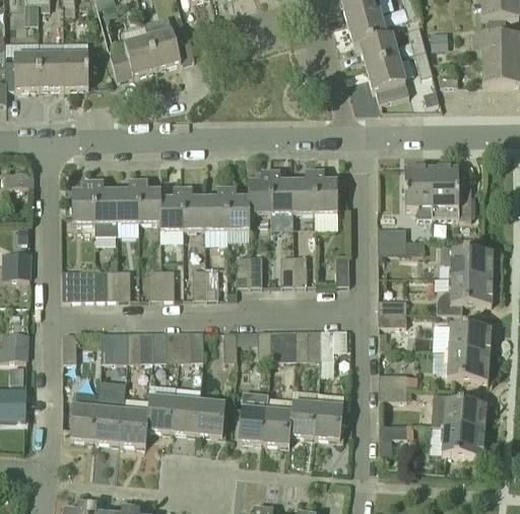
[(94,0),(98,9),(116,4),(115,0),(94,0)]
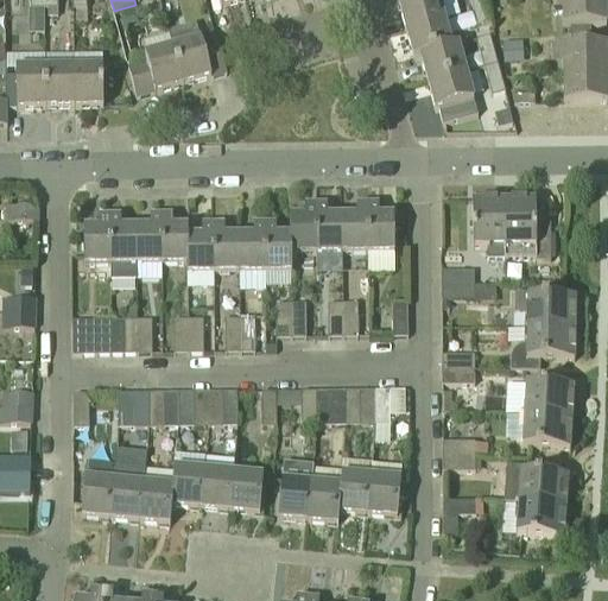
[(406,27),(445,17),(441,0),(398,0),(406,27)]
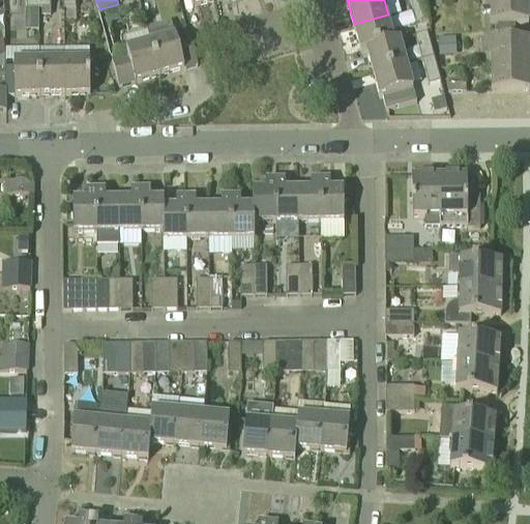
[(490,0),(490,21),(497,21),(497,29),(514,29),(514,21),(528,21),(528,0),(490,0)]
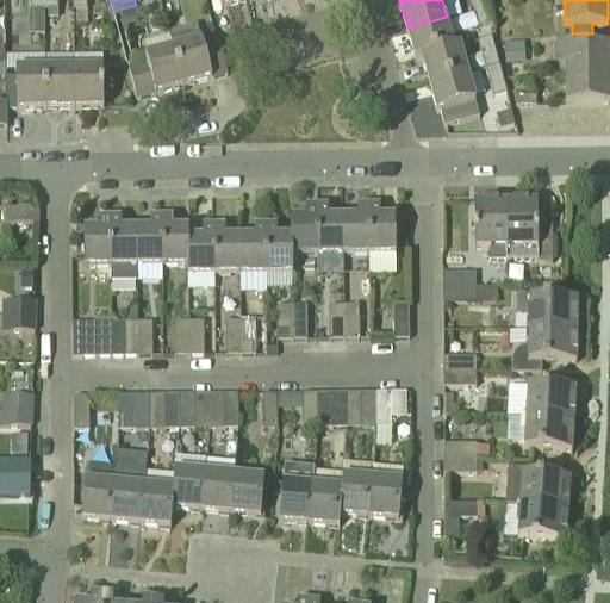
[(139,5),(120,10),(125,23),(143,18),(139,5)]
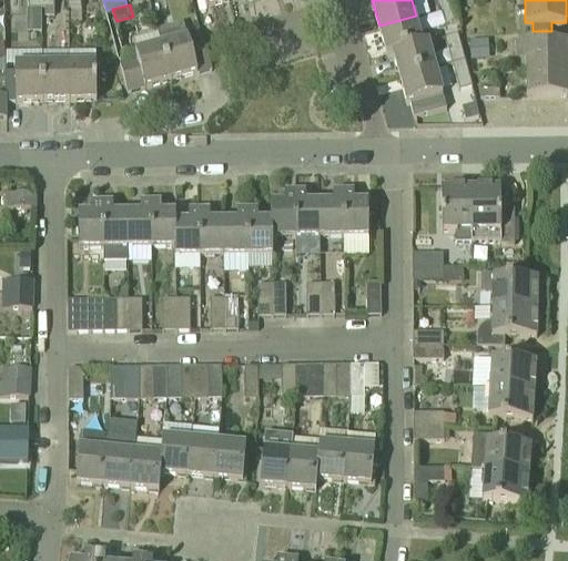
[(443,8),(446,20),(458,17),(455,4),(443,8)]
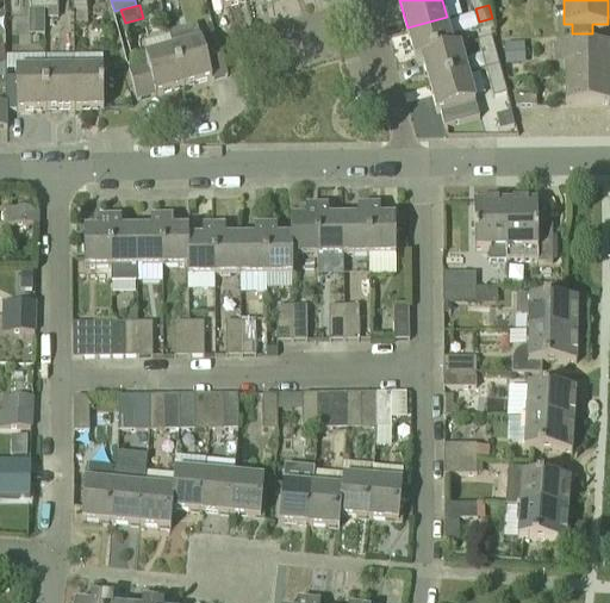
[(454,43),(447,17),(408,28),(415,55),(422,53),(461,42),(460,41),(454,43)]
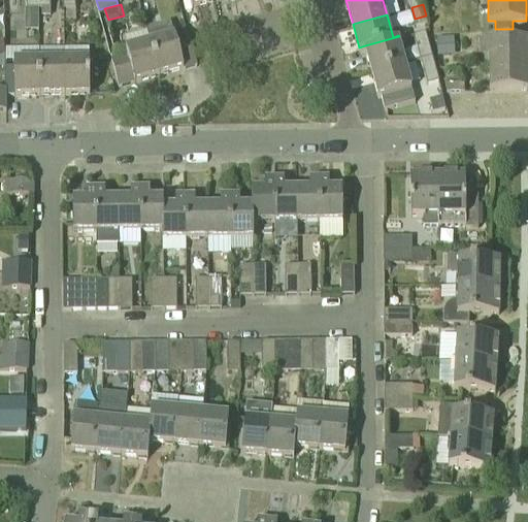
[(144,24),(145,27),(158,71),(197,61),(190,34),(176,38),(170,17),(144,24)]
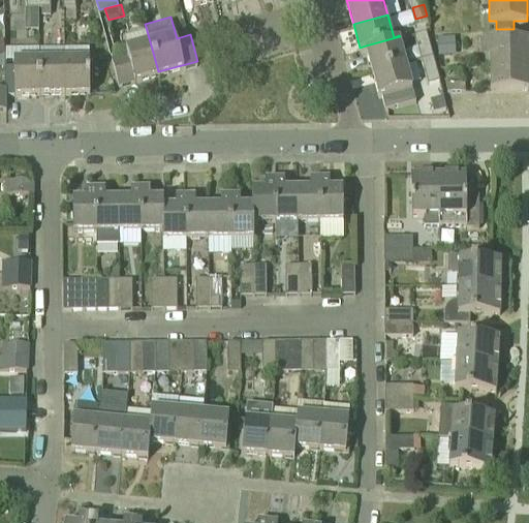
[(112,56),(118,83),(158,71),(146,27),(125,32),(128,44),(125,44),(127,51),(112,56)]
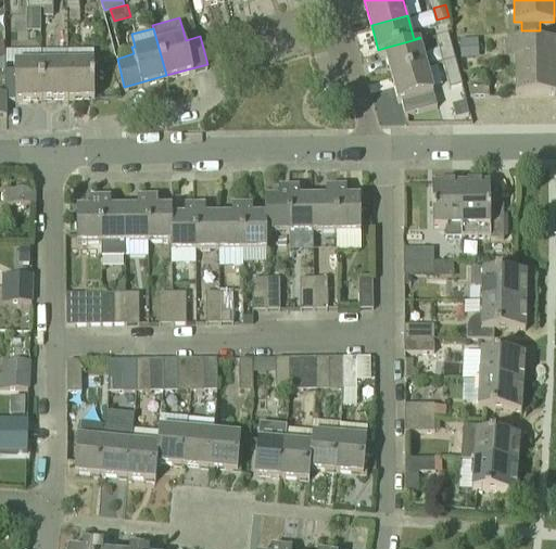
[(447,29),(436,33),(443,60),(455,55),(447,29)]
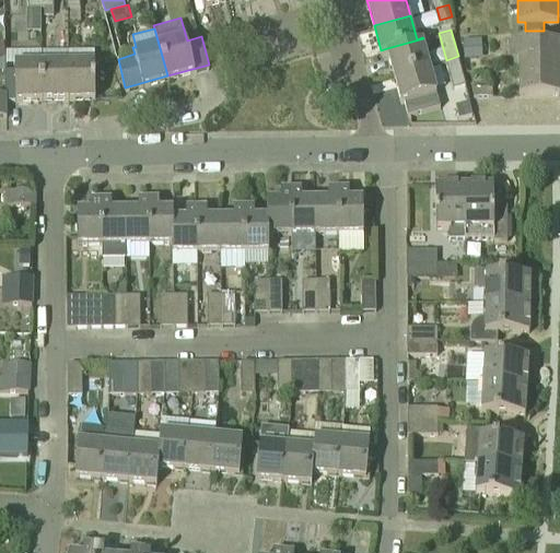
[(518,66),(538,66),(559,66),(559,39),(544,39),(544,31),(525,31),(525,39),(517,39),(518,66)]
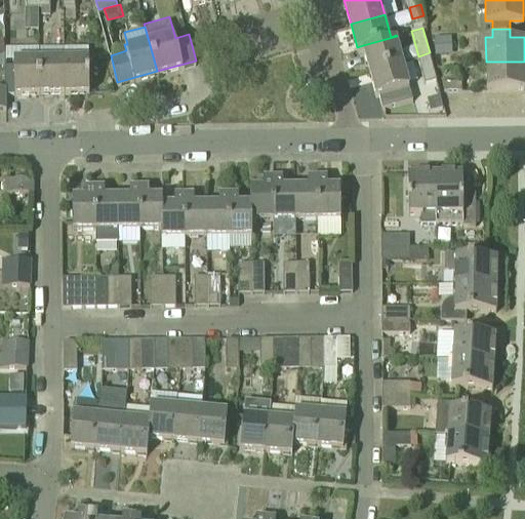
[(450,50),(449,32),(435,33),(436,51),(450,50)]
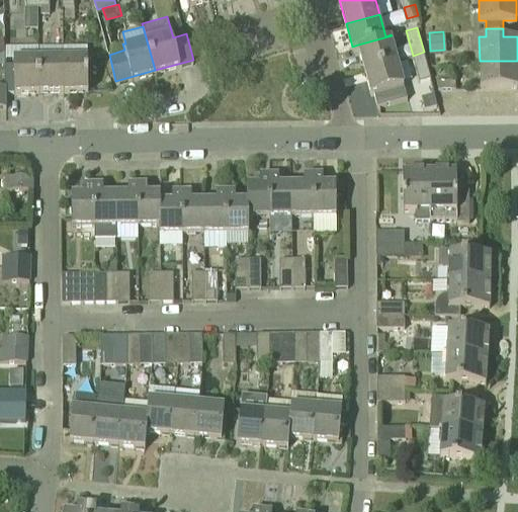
[(398,60),(392,35),(358,45),(364,69),(398,60)]
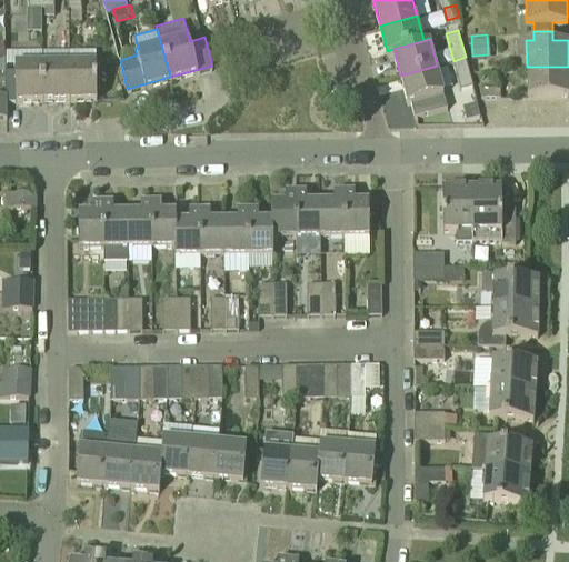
[(473,82),(466,57),(453,61),(460,87),(473,82)]
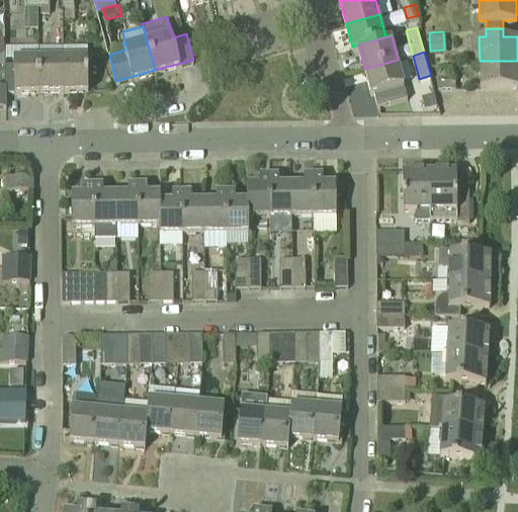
[(5,64),(5,83),(6,89),(39,89),(38,55),(13,55),(14,63),(6,64),(5,64)]
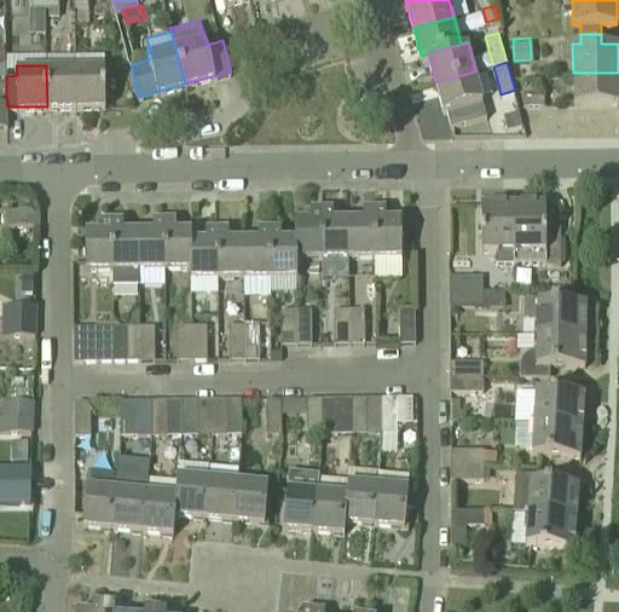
[(77,65),(46,65),(47,107),(77,107),(77,65)]
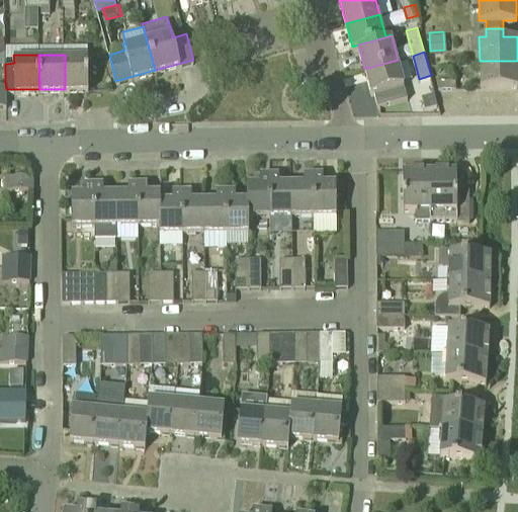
[(88,88),(88,55),(65,55),(65,89),(88,88)]
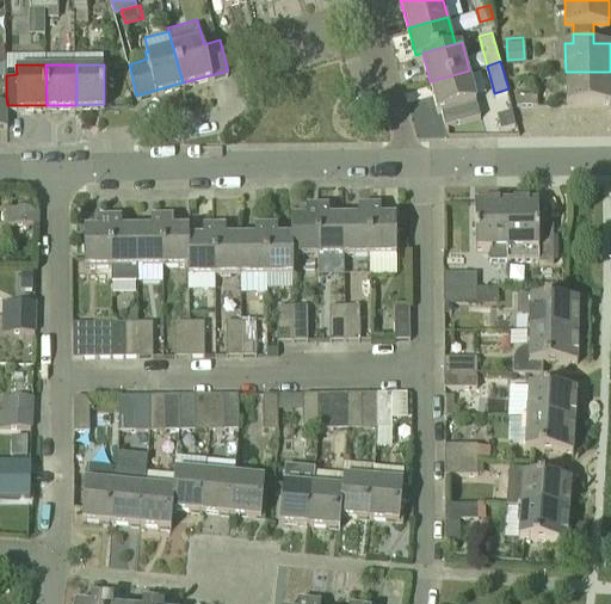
[(481,113),(469,71),(430,81),(438,109),(442,108),(445,123),(481,113)]
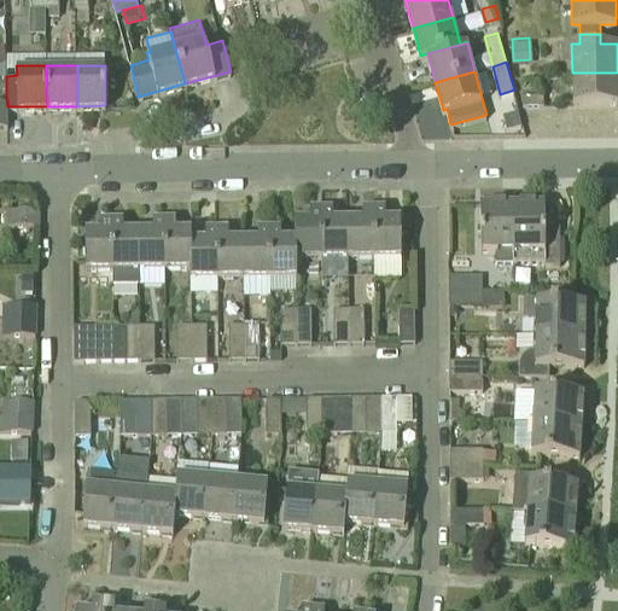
[(617,73),(594,73),(572,73),(572,103),(617,103),(617,73)]
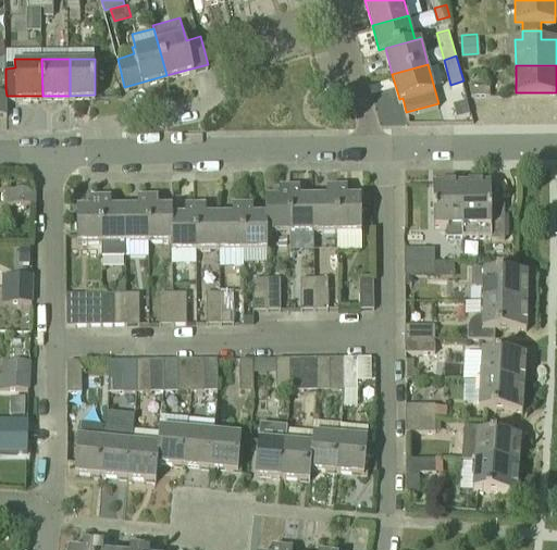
[(481,91),(480,83),(471,83),(471,91),(481,91)]
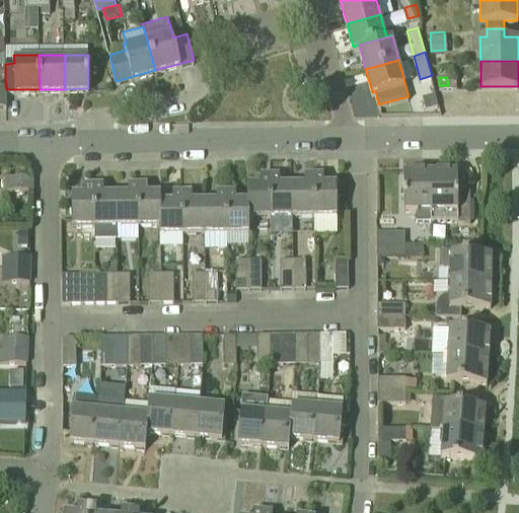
[(447,77),(448,85),(456,85),(456,77),(447,77)]
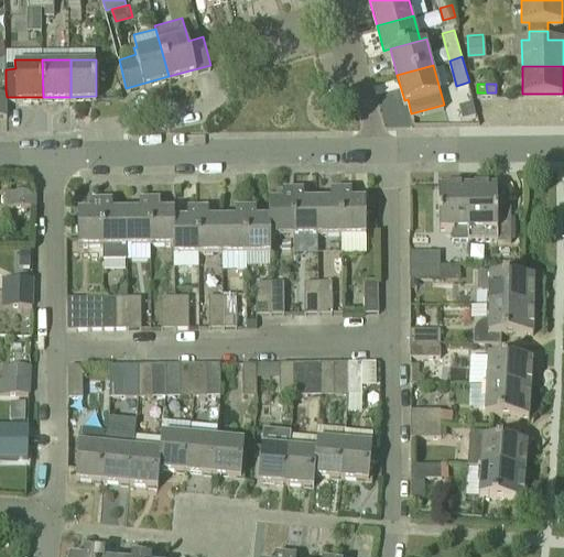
[(472,99),(458,102),(462,117),(475,112),(472,99)]
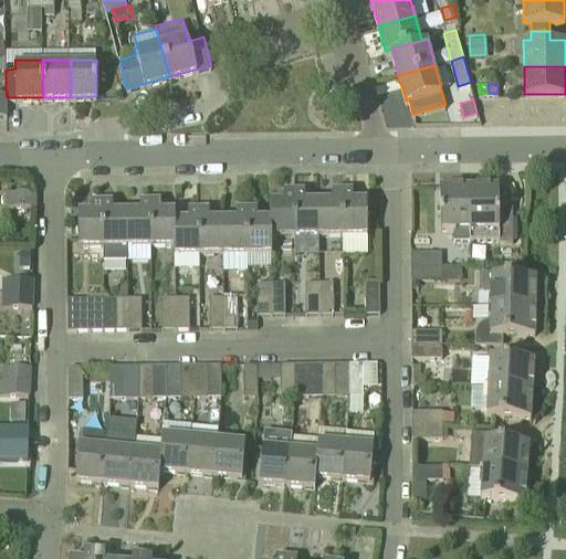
[(470,238),(469,183),(439,185),(440,229),(453,229),(453,239),(470,238)]
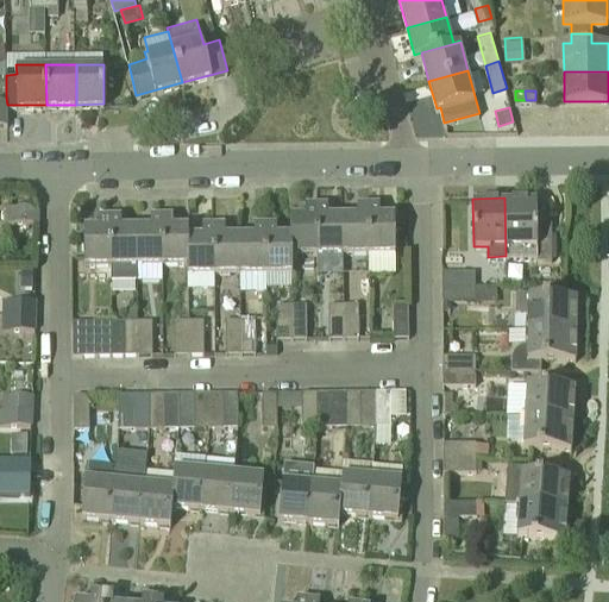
[(535,198),(504,198),(506,256),(537,256),(537,258),(552,258),(551,225),(537,226),(535,198)]
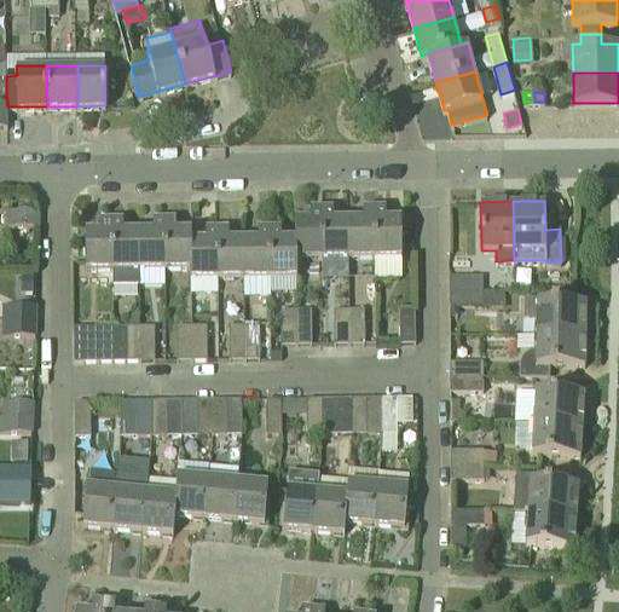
[(375,257),(375,205),(363,205),(363,217),(348,218),(350,257),(375,257)]
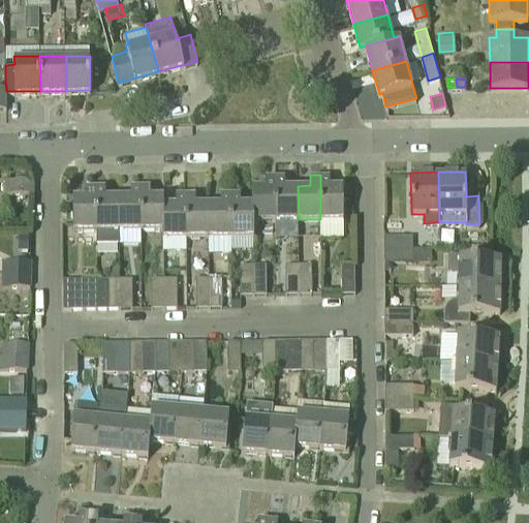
[(330,175),(320,175),(320,219),(343,219),(343,210),(343,195),(343,185),(330,185),(330,175)]
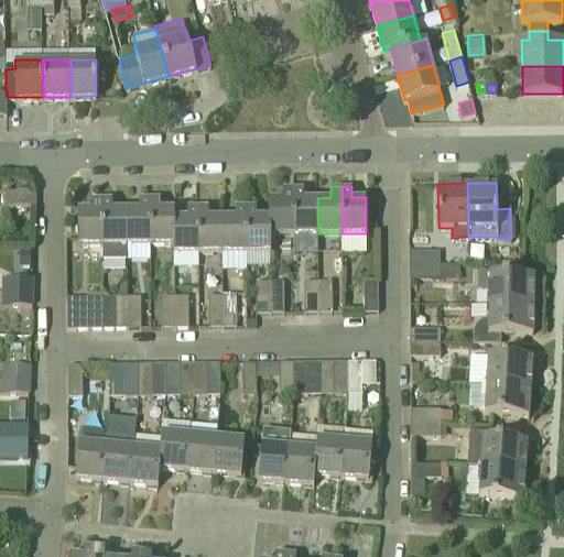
[(269,198),(269,216),(270,216),(270,233),(294,233),(294,187),(283,187),(283,198),(269,198)]
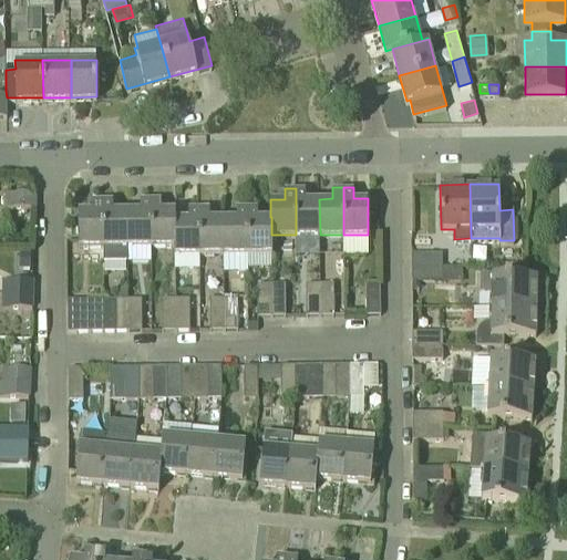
[(306,188),(296,188),(296,235),(320,235),(319,199),(306,199),(306,188)]
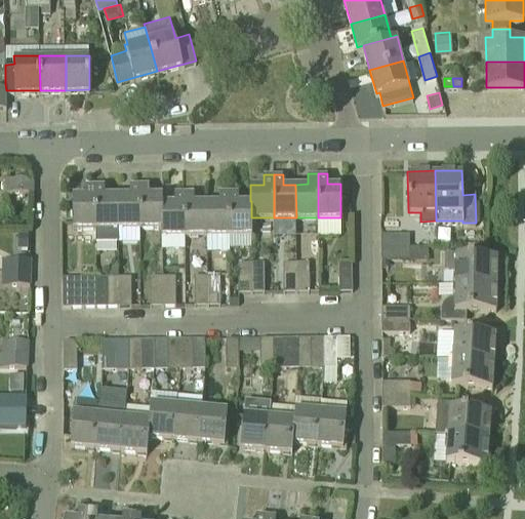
[(34,190),(34,176),(4,175),(4,189),(34,190)]
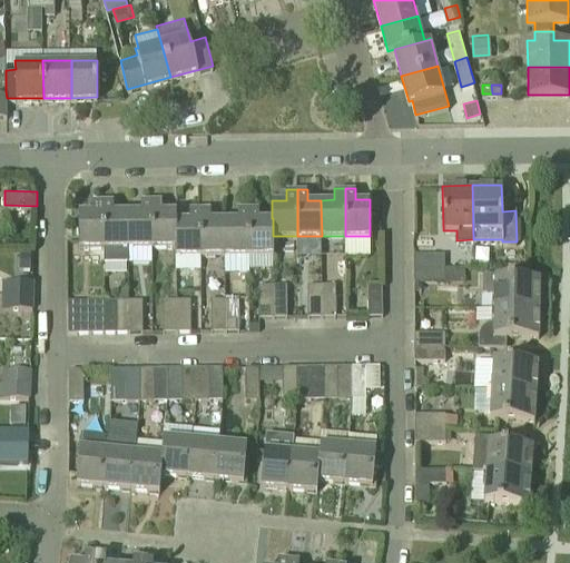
[(104,246),(104,199),(92,199),(92,210),(78,210),(78,247),(104,246)]
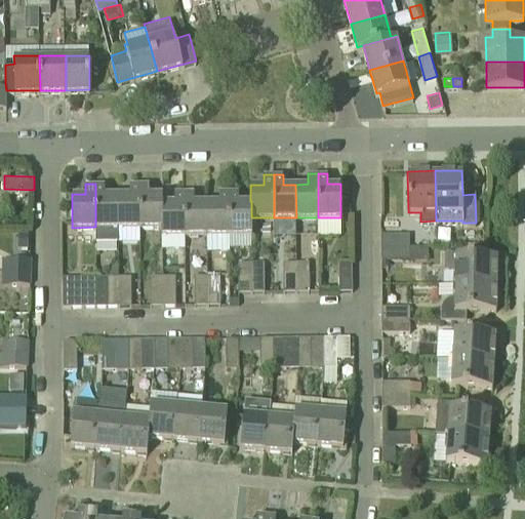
[(95,240),(117,239),(117,227),(117,194),(105,194),(105,184),(95,184),(95,227),(95,240)]
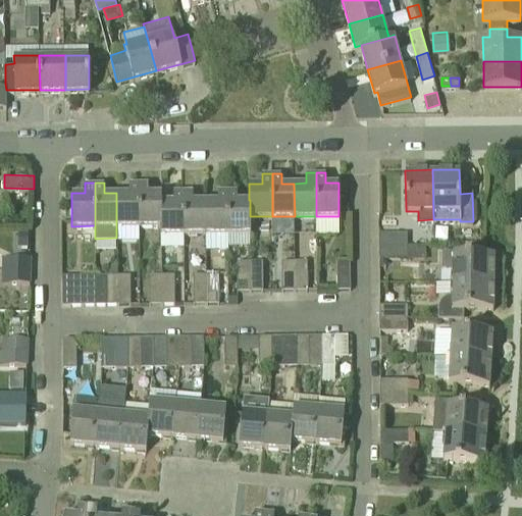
[(128,183),(128,193),(116,193),(116,225),(139,225),(139,183),(128,183)]
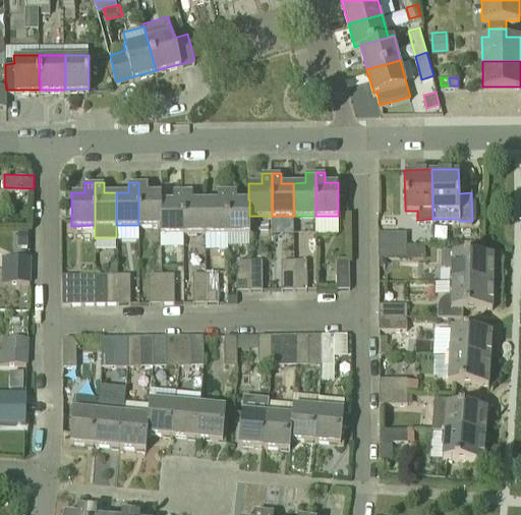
[(148,182),(138,182),(138,225),(160,225),(160,201),(161,201),(161,191),(148,192),(148,182)]
